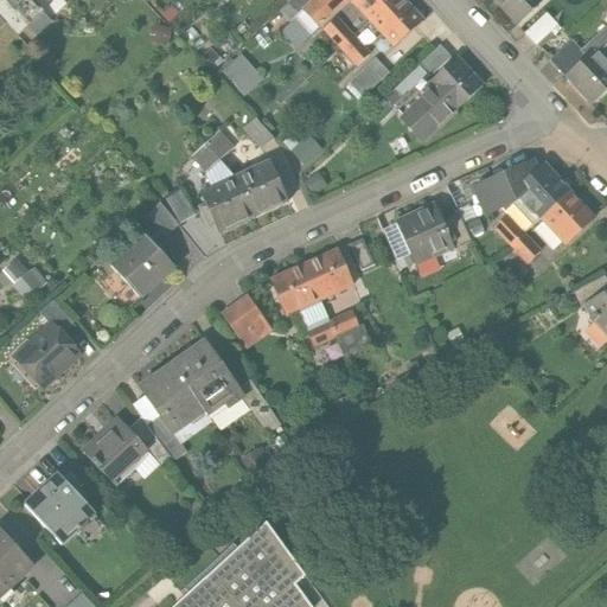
[(0,0),(0,18),(5,24),(18,37),(30,25),(16,10),(5,0),(0,0)]
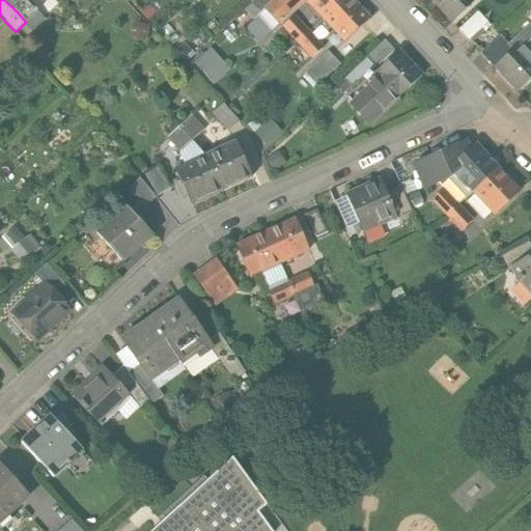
[(273,0),(255,0),(251,4),(259,14),(264,8),(273,0)]
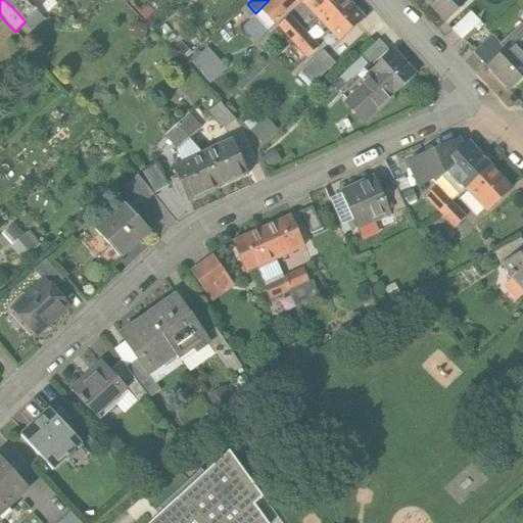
[(274,22),(298,0),(269,0),(260,8),(274,22)]
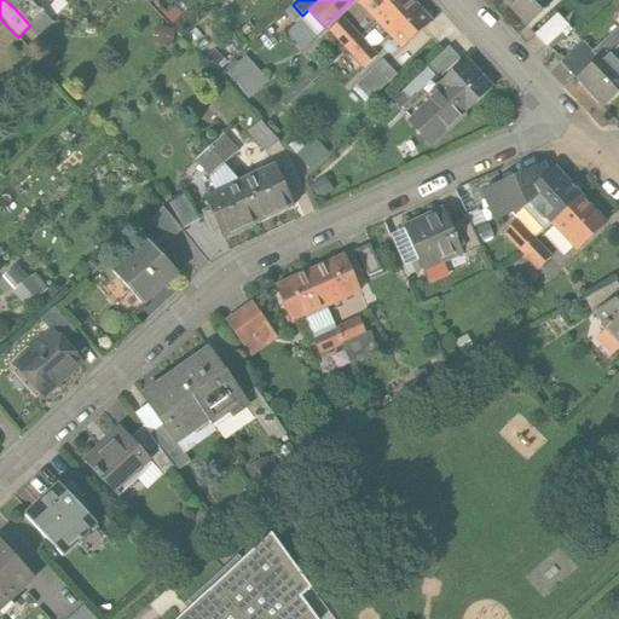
[(400,0),(357,0),(377,22),(400,0)]
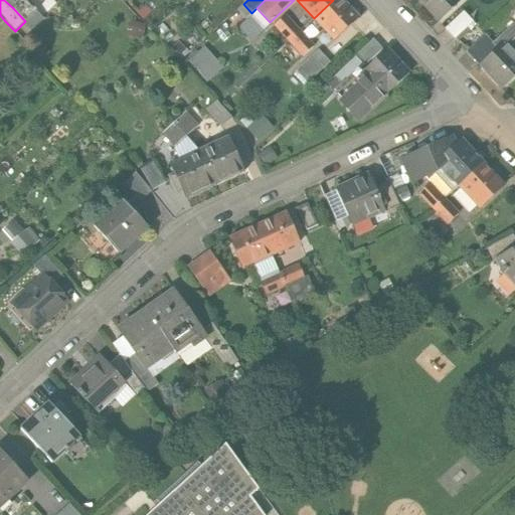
[(359,18),(342,0),(333,0),(314,18),(334,40),(359,18)]
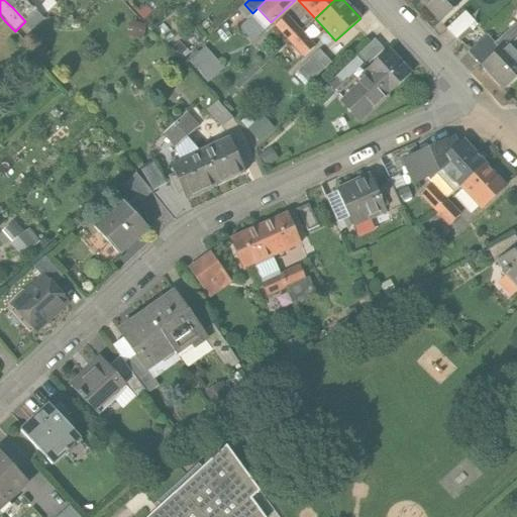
[(461,0),(419,0),(439,21),(461,0)]
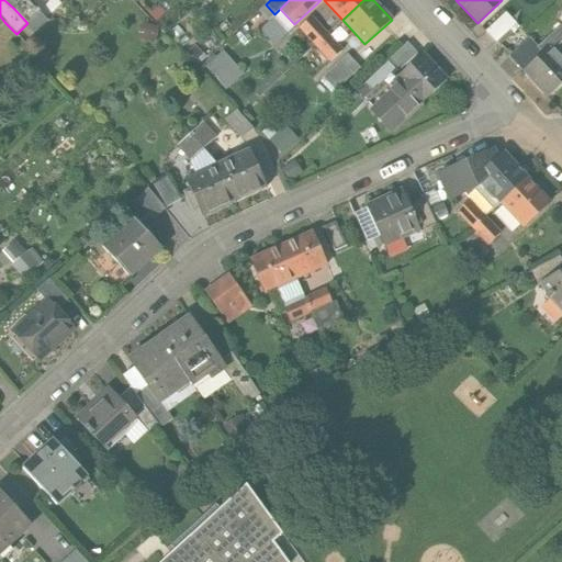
[(287,32),(294,24),(280,9),(274,14),(272,17),(287,32)]
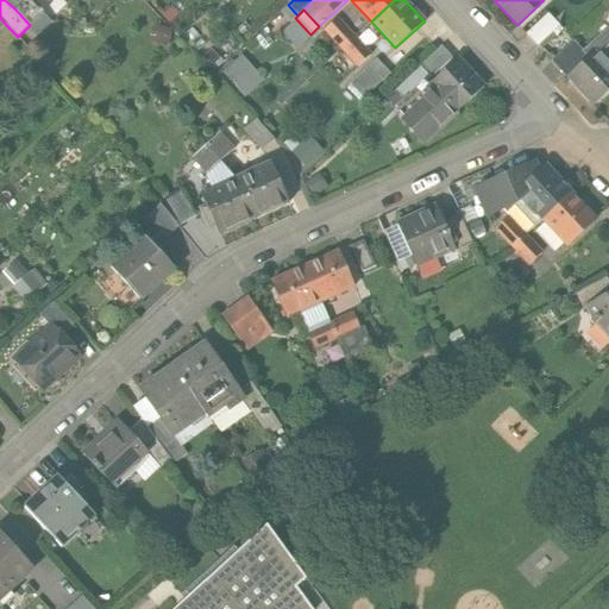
[(548,13),(525,35),(537,48),(560,27),(548,13)]
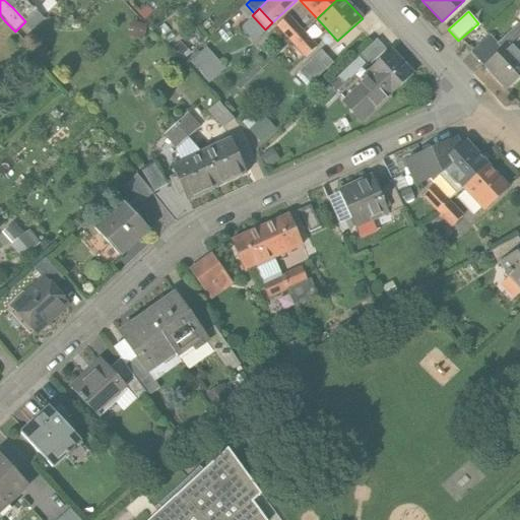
[(288,16),(277,26),(305,58),(317,48),(288,16)]
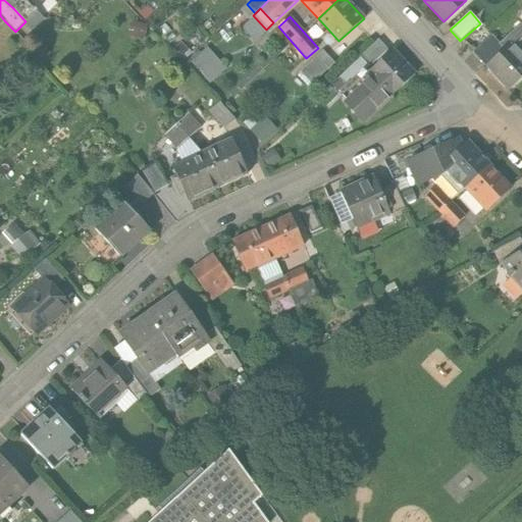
[(132,21),(128,36),(144,39),(147,25),(132,21)]
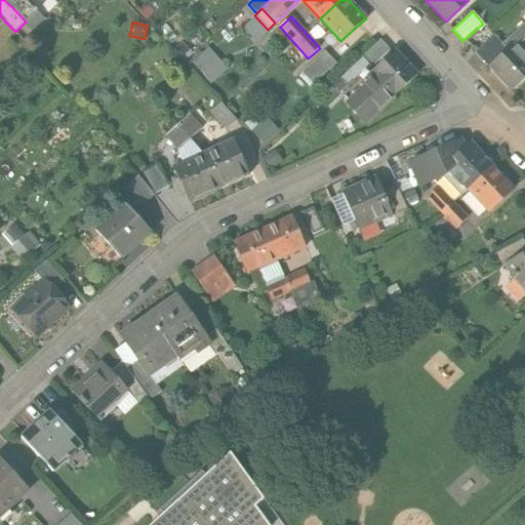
[(478,54),(489,68),(514,44),(524,55),(524,24),(502,45),(496,38),(478,54)]
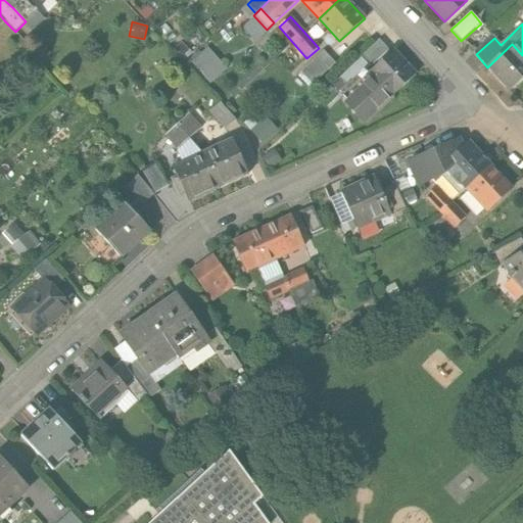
[(379,40),(363,55),(372,65),(388,49),(379,40)]
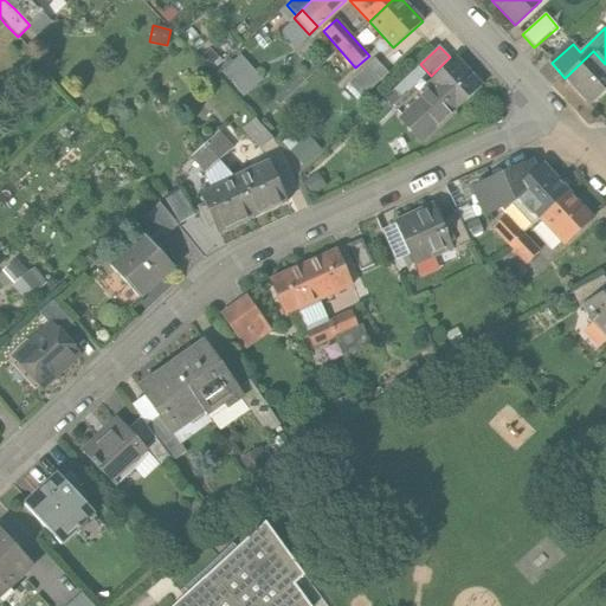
[(605,90),(605,64),(593,51),(565,78),(590,105),(605,90)]
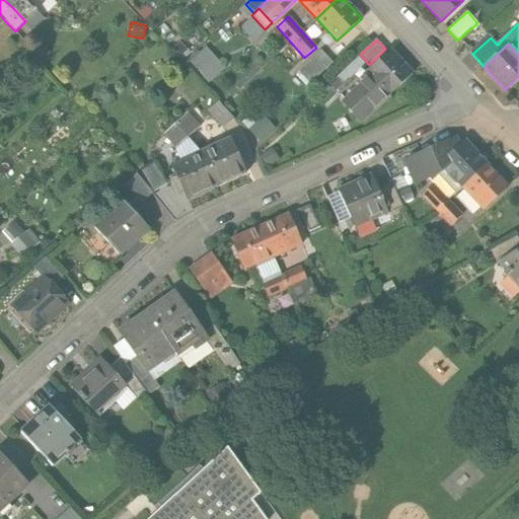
[(332,63),(320,50),(299,71),(310,83),(332,63)]
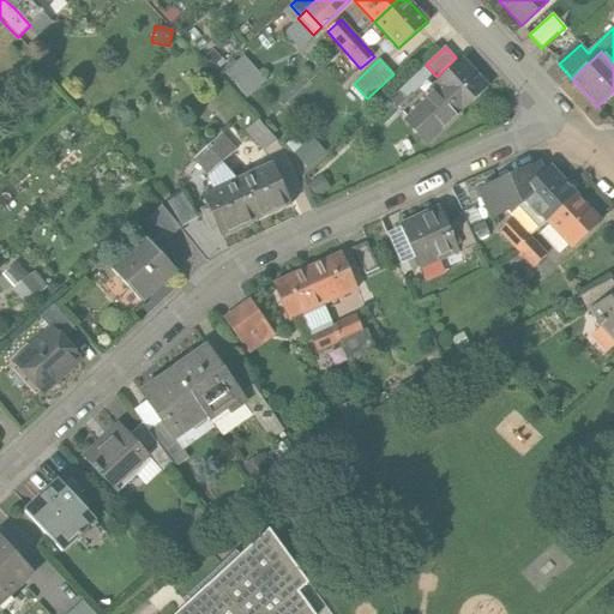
[(441,86),(404,121),(427,145),(488,86),(463,59),(438,83),(441,86)]
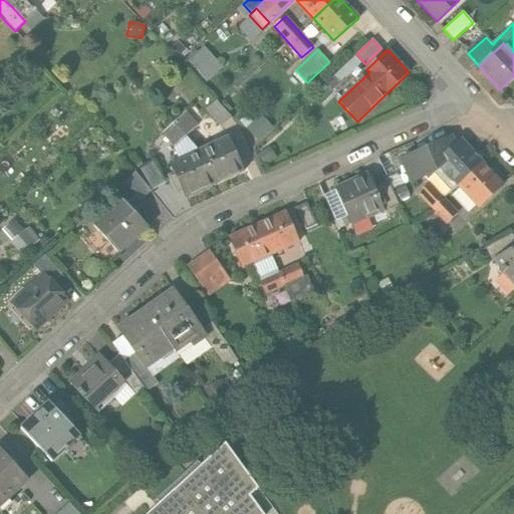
[(189,60),(199,72),(208,64),(198,52),(189,60)]
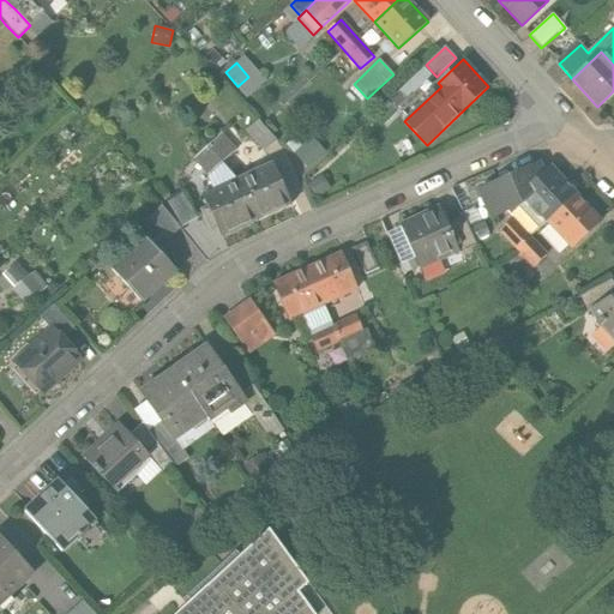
[(257,120),(245,131),(264,150),(277,140),(257,120)]
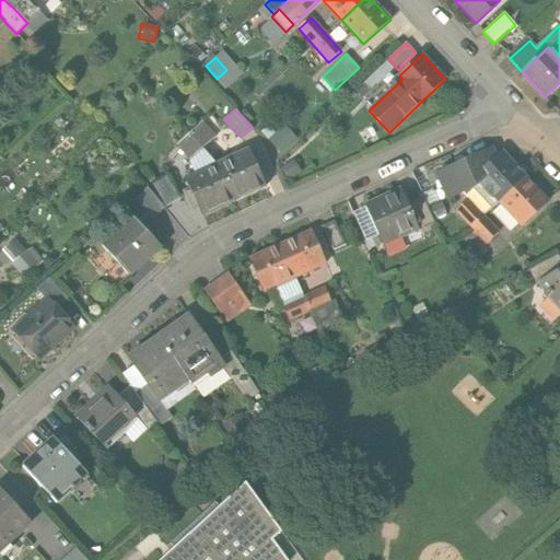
[(202,121),(176,146),(189,160),(216,137),(202,121)]
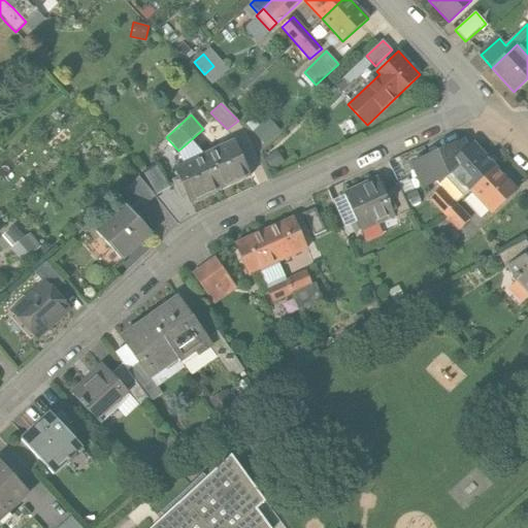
[(259,126),(253,119),(246,125),(253,132),(259,126)]
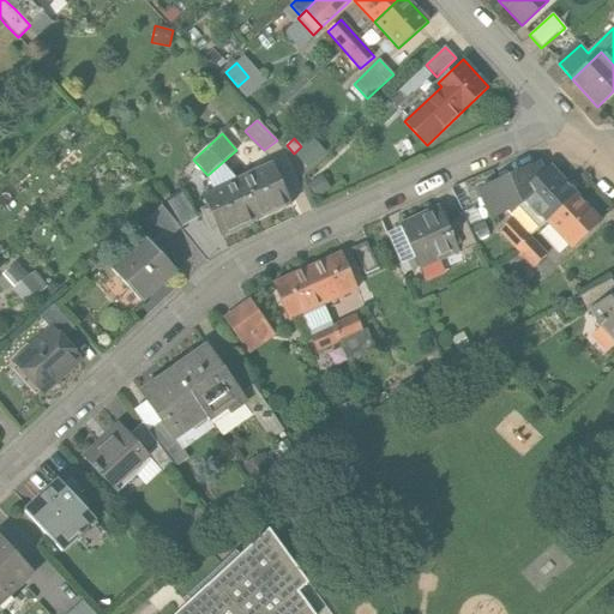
[(413,152),(405,140),(395,146),(402,158),(413,152)]
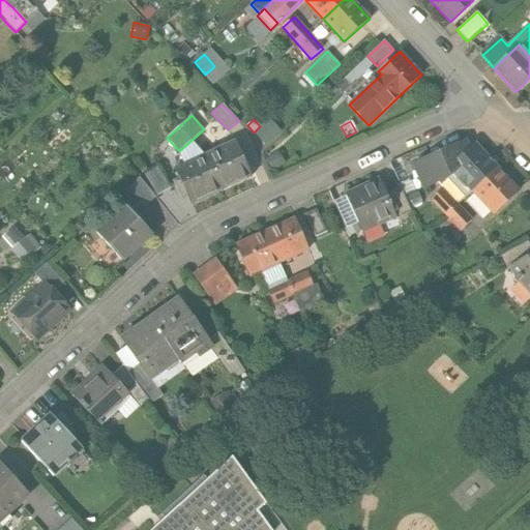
[(234,142),(205,155),(221,190),(251,177),(234,142)]
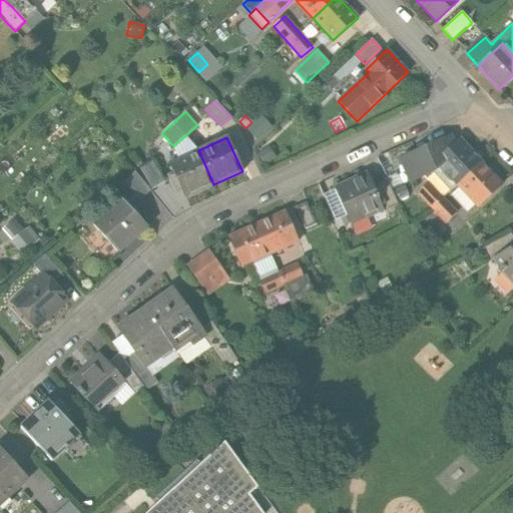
[(409,182),(436,170),(441,166),(448,160),(443,155),(452,146),(448,137),(399,158),(409,182)]
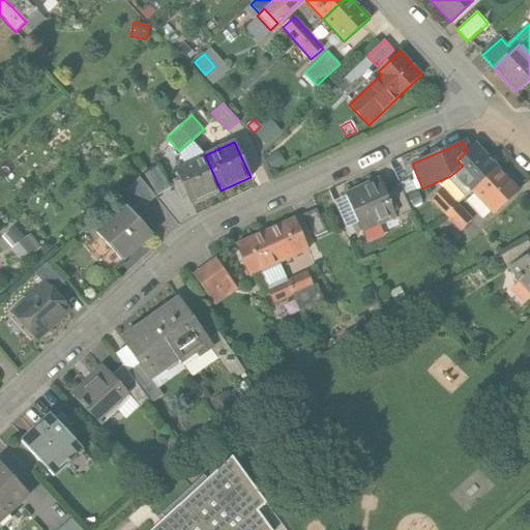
[(455,172),(472,190),(497,167),(475,144),(467,151),(458,160),(463,166),(455,172)]
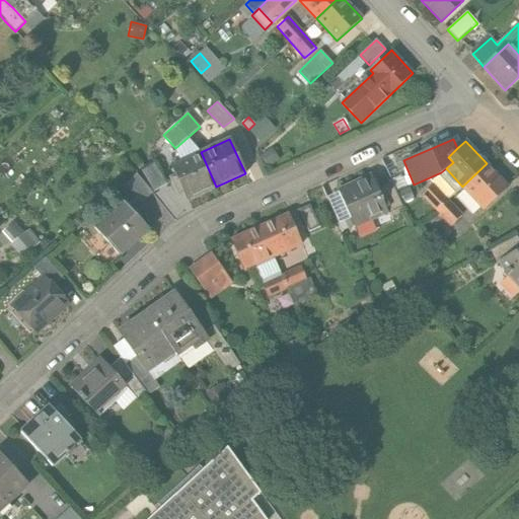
[(279,159),(272,149),(261,156),(268,167),(279,159)]
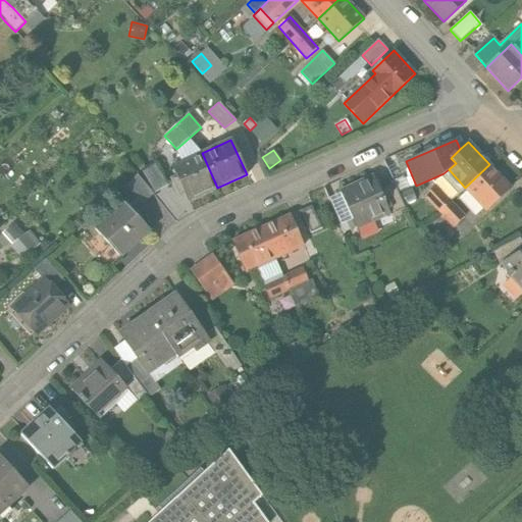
[(172,166),(176,175),(170,178),(178,196),(185,193),(189,201),(217,188),(202,153),(172,166)]
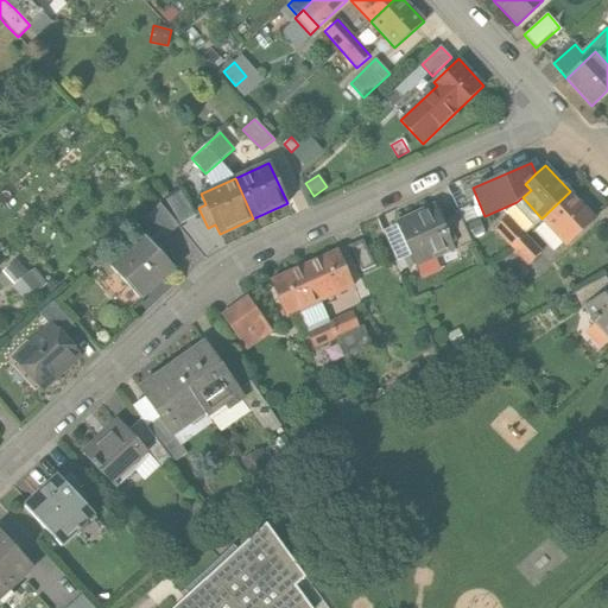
[(179,191),(166,200),(181,223),(194,216),(179,191)]
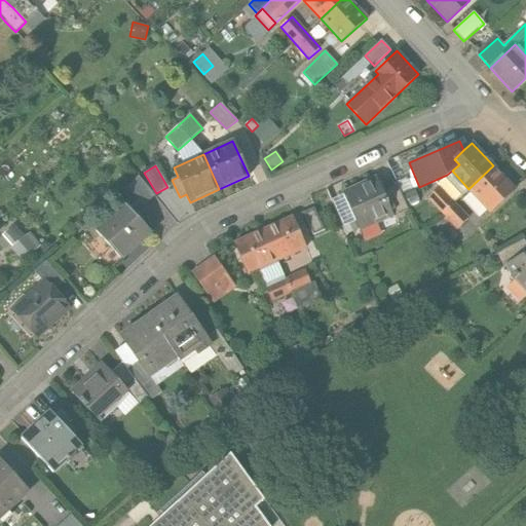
[(516,189),(493,165),(468,189),(491,213),(516,189)]
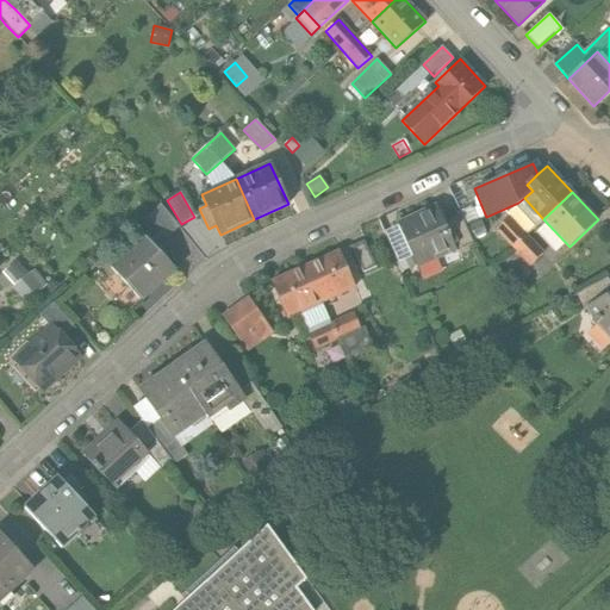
[(145,218),(166,240),(179,226),(160,205),(145,218)]
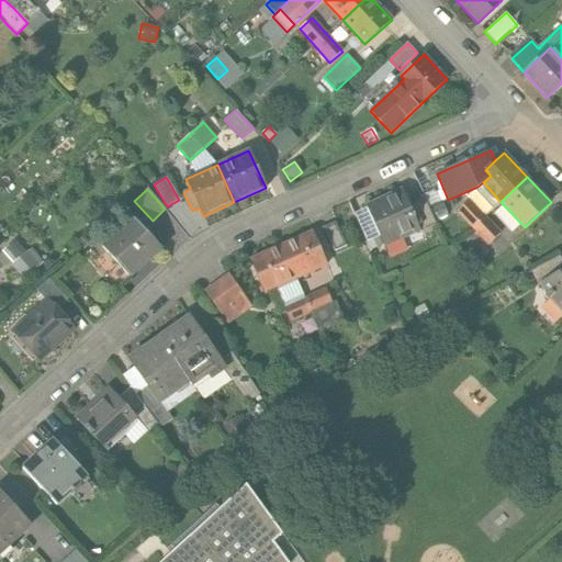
[(385,247),(419,232),(407,205),(401,190),(367,205),(368,208),(380,235),(385,247)]
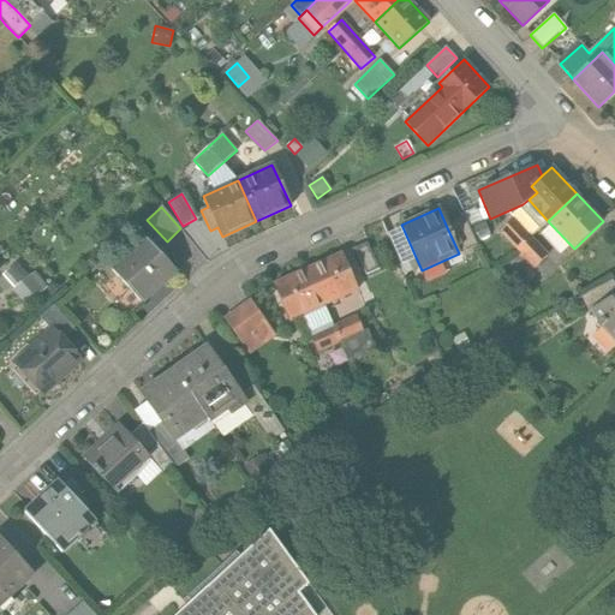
[(463,218),(446,225),(459,254),(476,246),(463,218)]
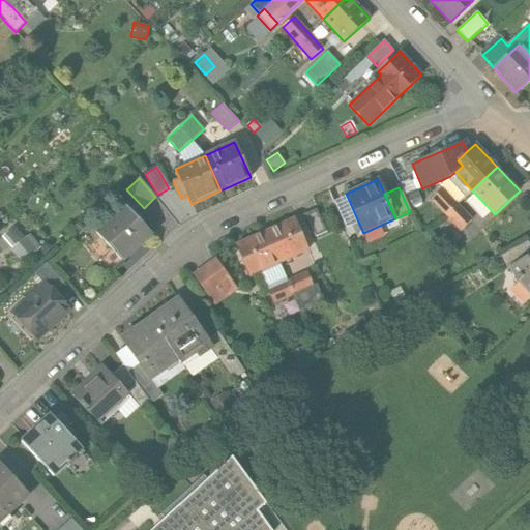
[(443,189),(432,200),(461,231),(472,219),(443,189)]
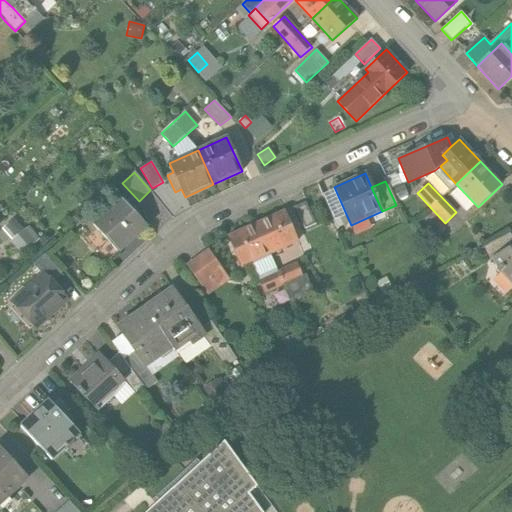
[(408,196),(403,186),(394,190),(399,200),(408,196)]
